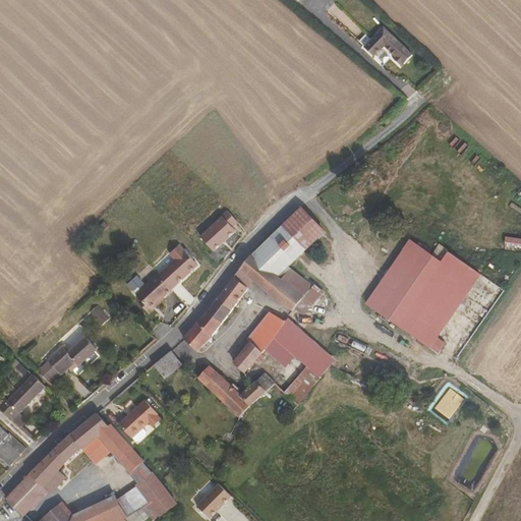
[(413,56),(381,27),(359,52),(371,62),(383,50),(389,55),(386,59),(400,70),(413,56)]
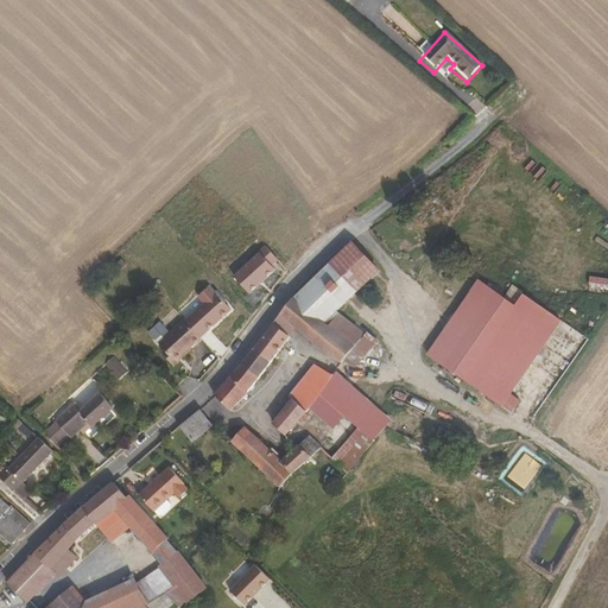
[(337,308),(374,265),(347,241),(337,251),(320,267),(293,295),(327,321),(337,308)]
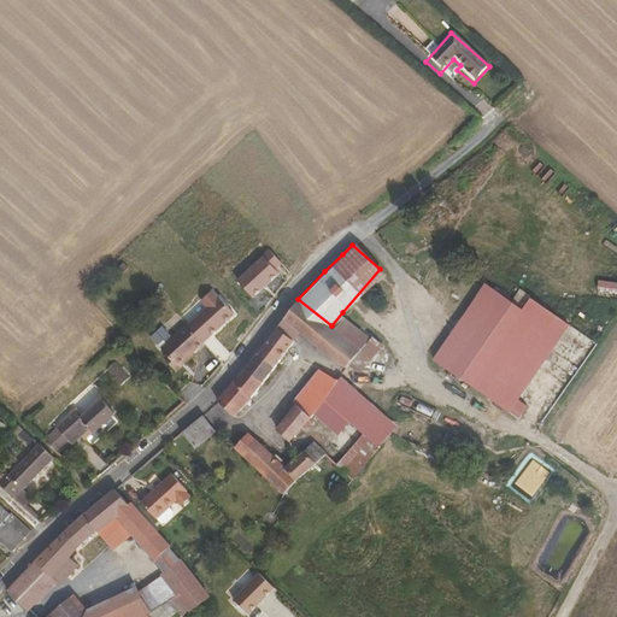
[(616,281),(598,281),(598,297),(616,297),(616,281)]
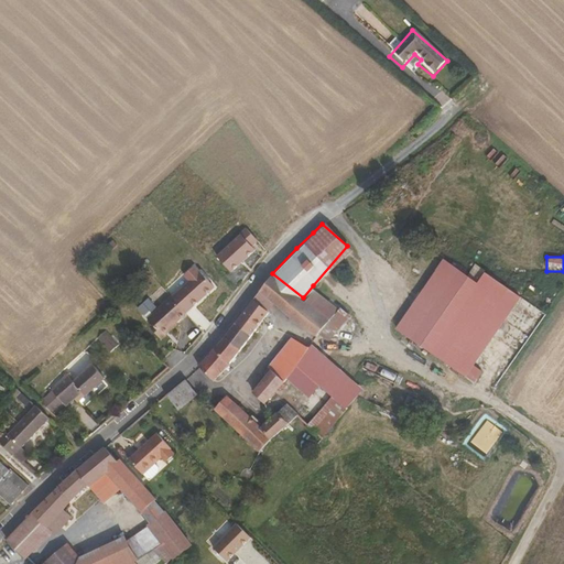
[(453,358),(506,283),(486,270),(478,280),(446,258),(397,325),(464,373),(467,369),(453,358)]
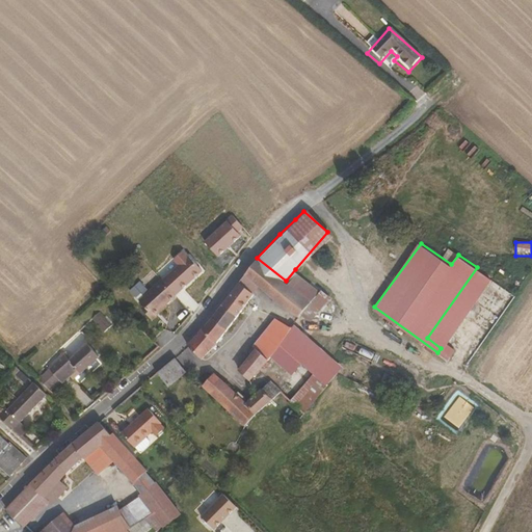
[(311,299),(286,281),(257,258),(244,273),(286,306),(299,313),(301,311),(311,299)]
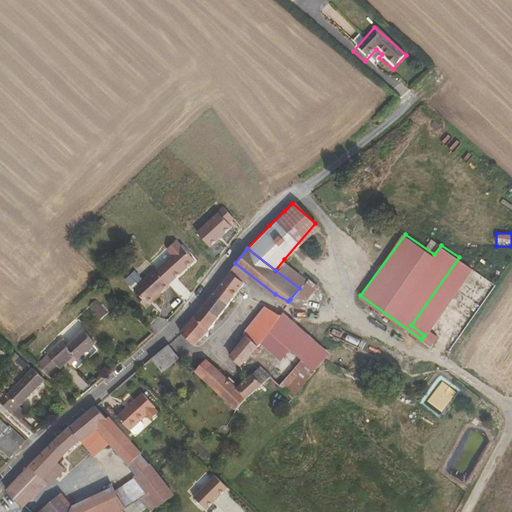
[(424,335),(473,267),(459,257),(411,325),(424,335)]
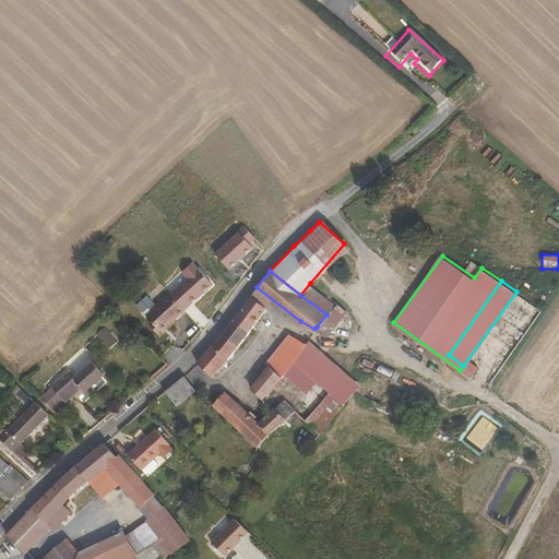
[(335,301),(310,283),(300,295),(326,314),(335,301)]
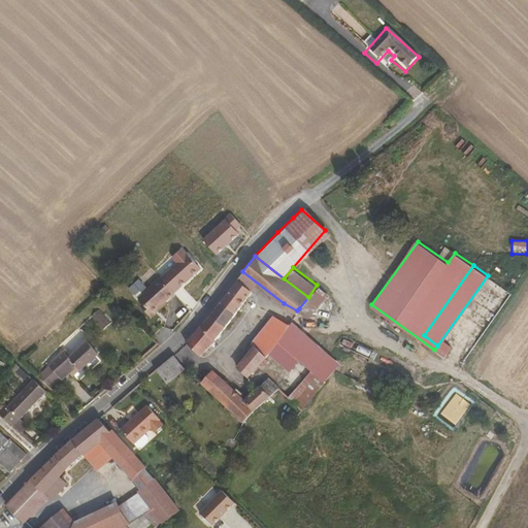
[(199,354),(250,291),(236,278),(186,341),(199,354)]
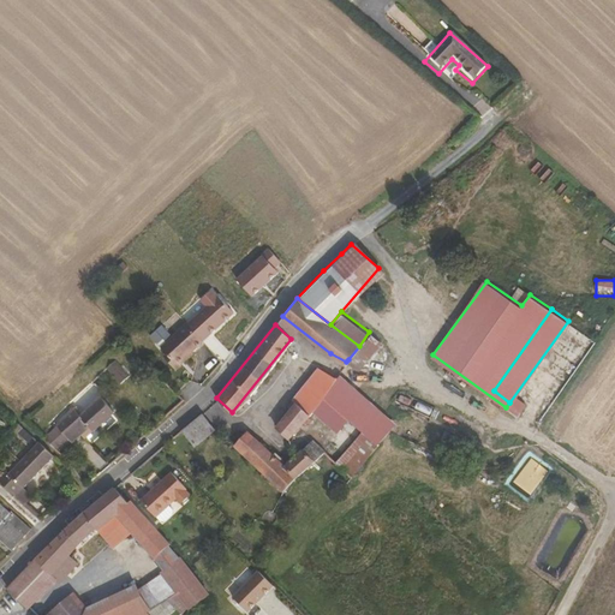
[(181,371),(207,347),(189,328),(174,341),(163,352),(167,357),(181,371)]
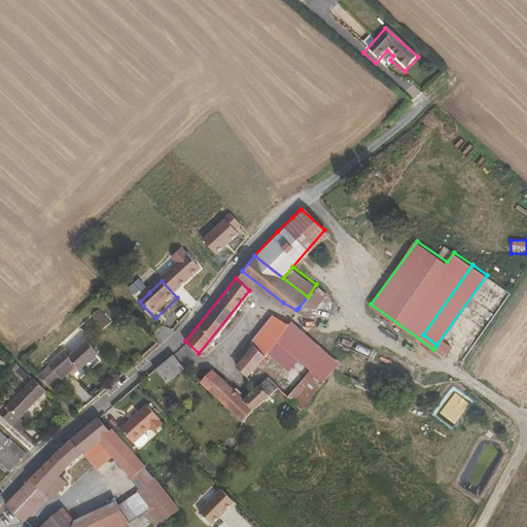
[(140,302),(149,292),(139,283),(130,291),(140,302)]
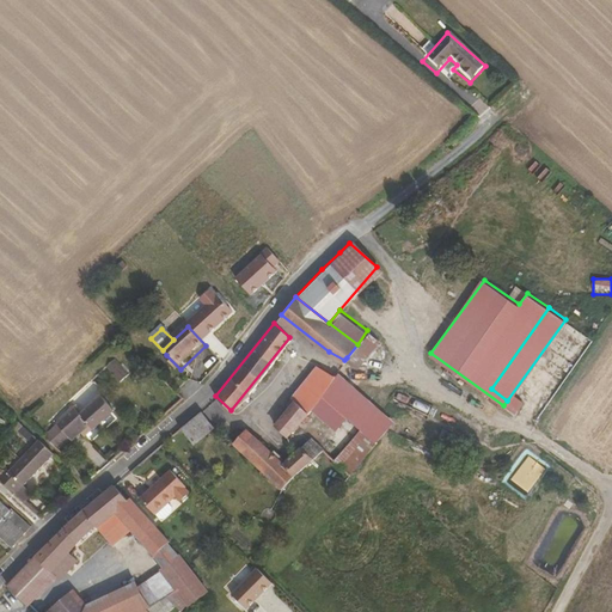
[(357,365),(378,337),(368,329),(367,330),(357,344),(347,357),(357,365)]
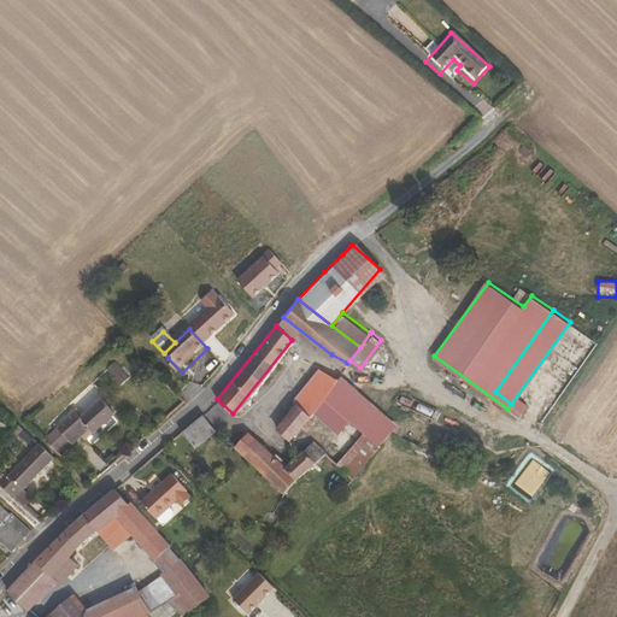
[(585,336),(570,362),(582,369),(597,342),(585,336)]
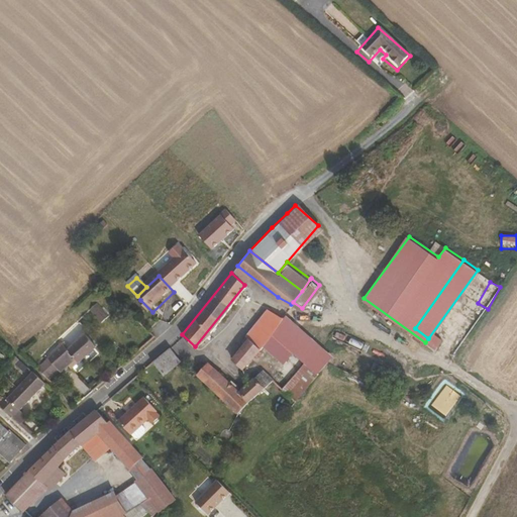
[(152,312),(140,300),(137,303),(148,315),(152,312)]
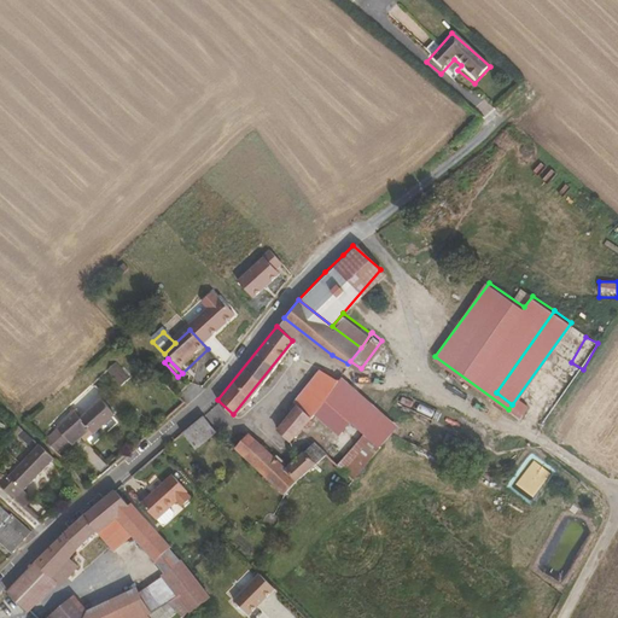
[(126,375),(112,362),(104,371),(117,384),(126,375)]
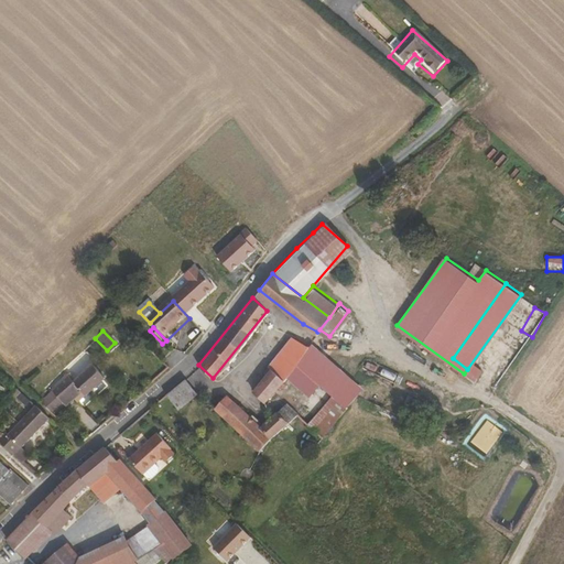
[(306,375),(322,355),(308,344),(293,364),(305,373),(306,375)]
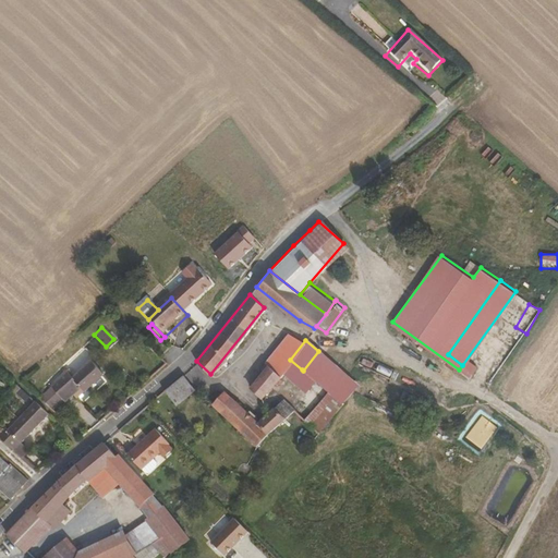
[(73,399),(102,373),(89,360),(72,377),(64,371),(50,386),(60,396),(65,391),(73,399)]
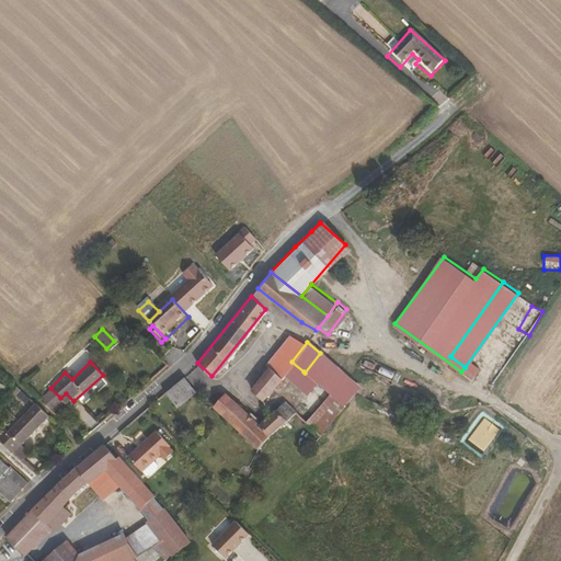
[(304,371),(292,362),(285,369),(297,379),(304,371)]
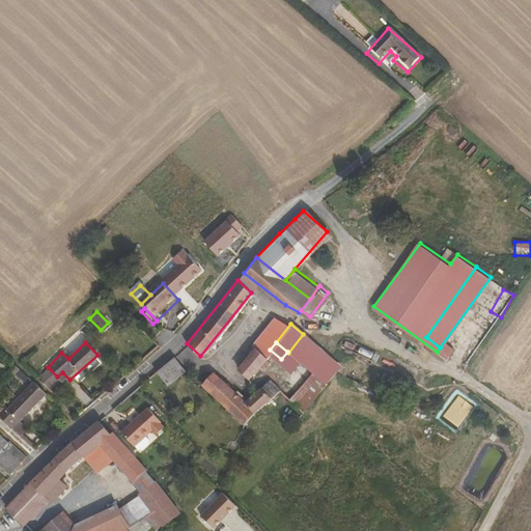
[(246,379),(266,356),(256,348),(236,369),(246,379)]
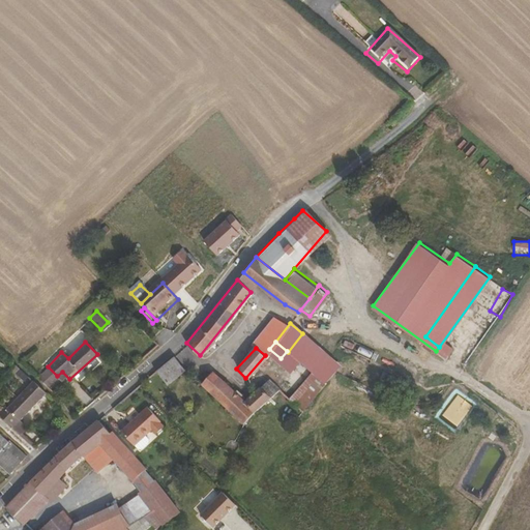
[(167,384),(184,369),(172,355),(155,371),(167,384)]
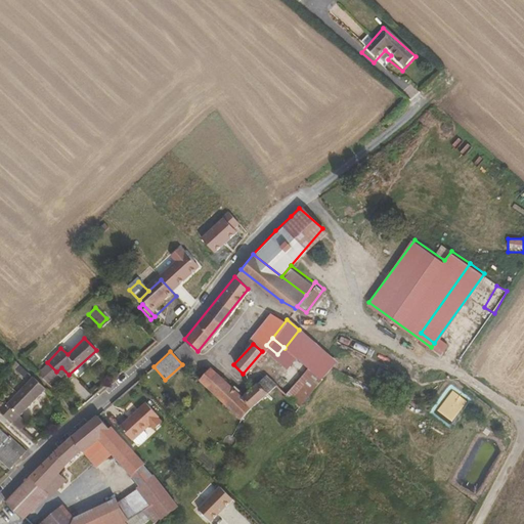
[(46,383),(56,372),(47,362),(36,374),(46,383)]
